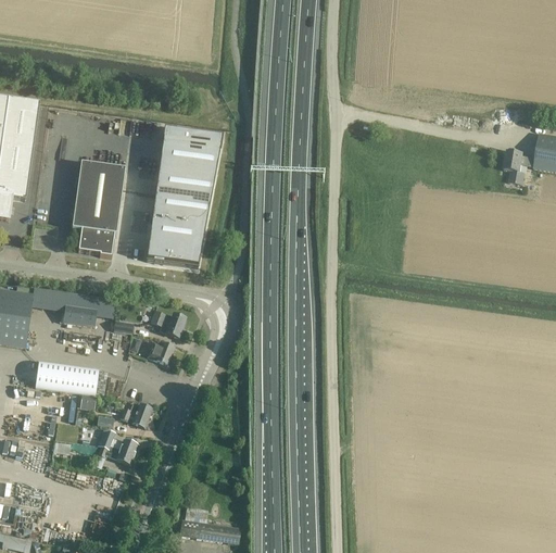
[(0,97),(0,218),(8,220),(11,202),(10,202),(11,199),(26,201),(39,103),(0,97)]
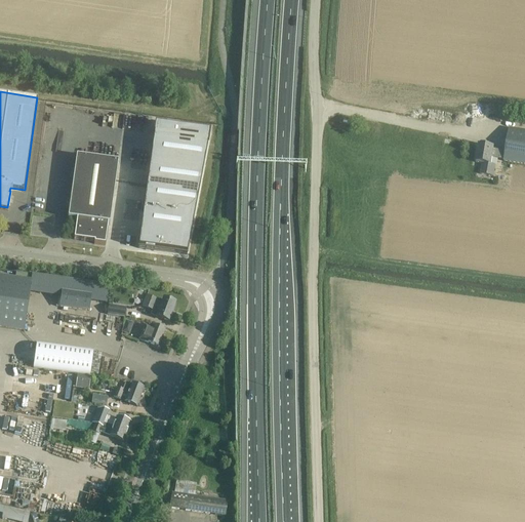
[(155,126),(138,249),(187,255),(210,134),(155,126)]
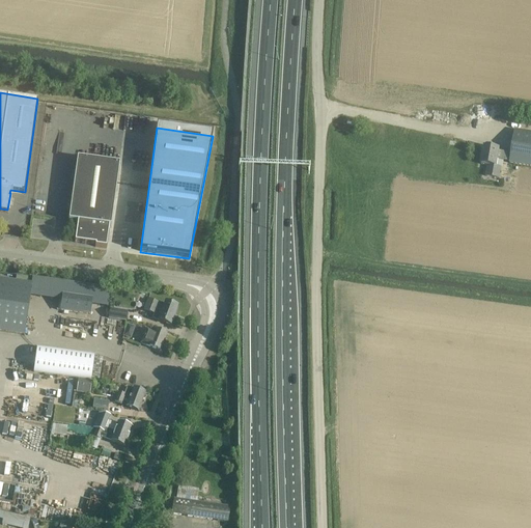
[(499,147),(484,144),(481,162),(487,163),(485,173),(499,175),(500,167),(496,167),(496,164),(497,164),(498,158),(530,163),(530,130),(515,128),(511,150),(499,148),(499,147)]
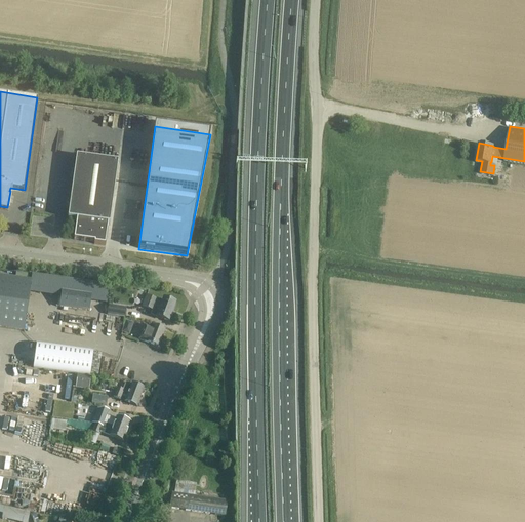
[(108,222),(109,222),(117,160),(76,154),(68,215),(76,217),(74,237),(94,240),(94,241),(105,243),(108,222)]
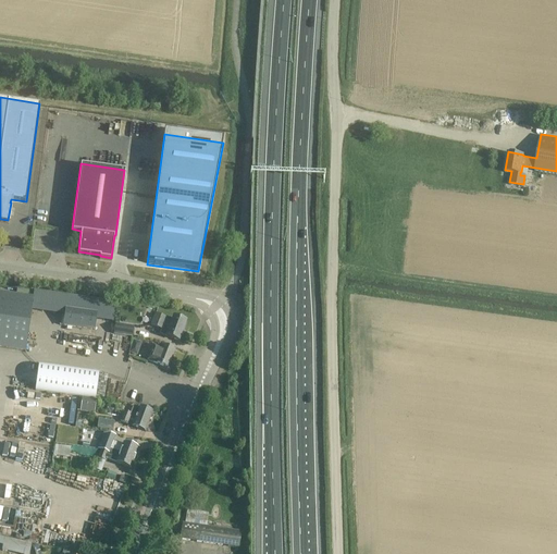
[(0,290),(0,346),(25,351),(31,308),(34,287),(17,285),(16,292),(0,290)]
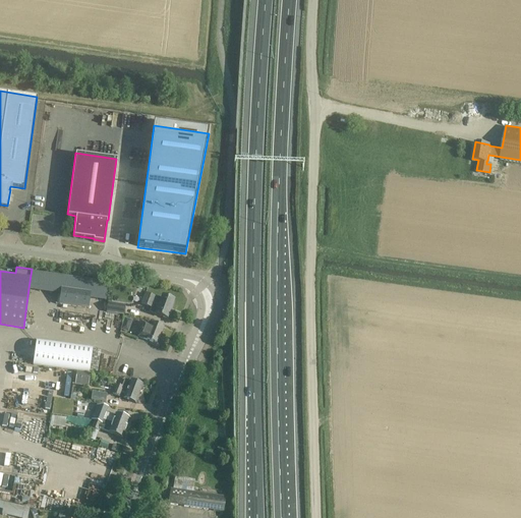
[(32,269),(29,288),(60,292),(59,302),(89,306),(90,297),(109,299),(111,281),(32,269)]
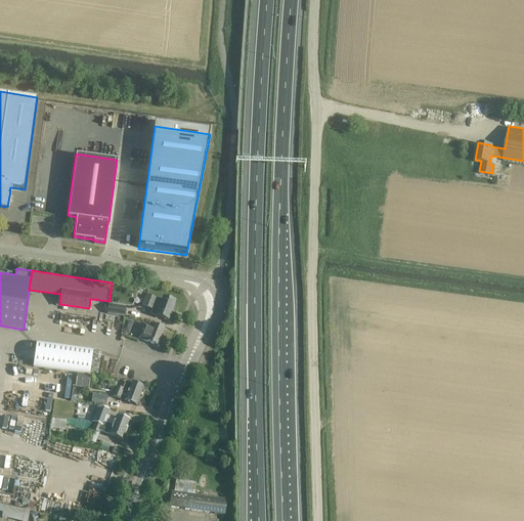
[(150,312),(159,315),(168,318),(175,301),(163,296),(161,301),(156,299),(157,297),(146,293),(142,303),(153,307),(150,312)]
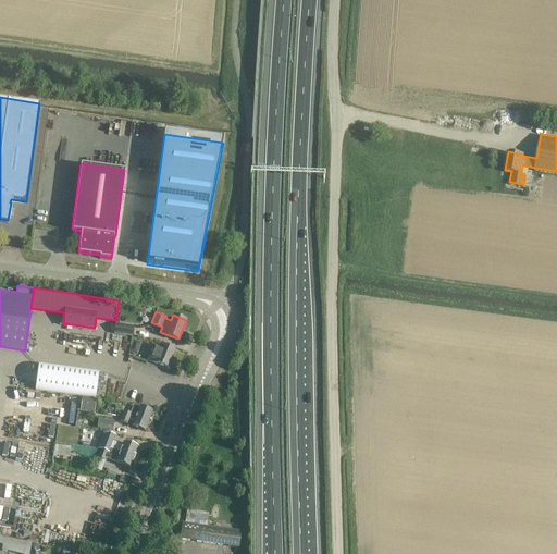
[(115,321),(114,332),(133,334),(134,324),(115,321)]
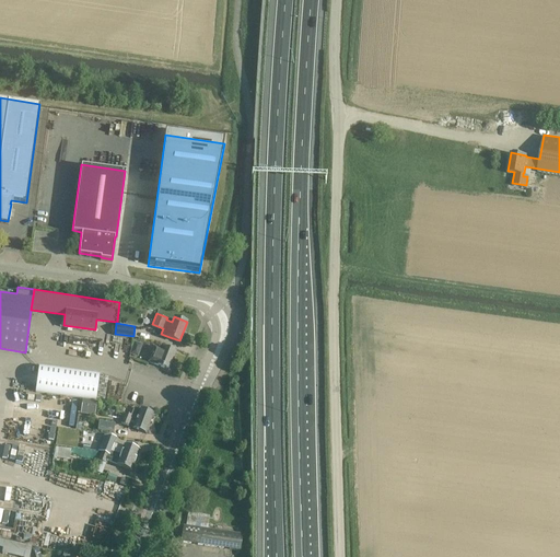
[(135,339),(130,351),(138,355),(142,341),(135,339)]
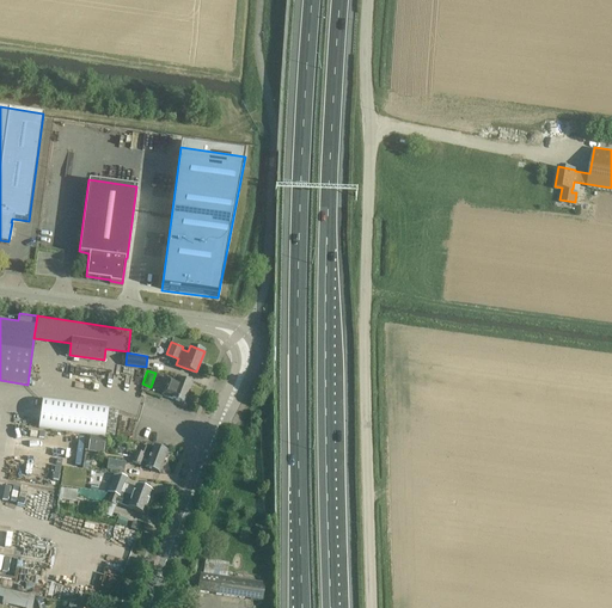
[(172,397),(175,397),(185,401),(193,382),(179,378),(178,380),(169,376),(163,392),(172,395),(172,397)]
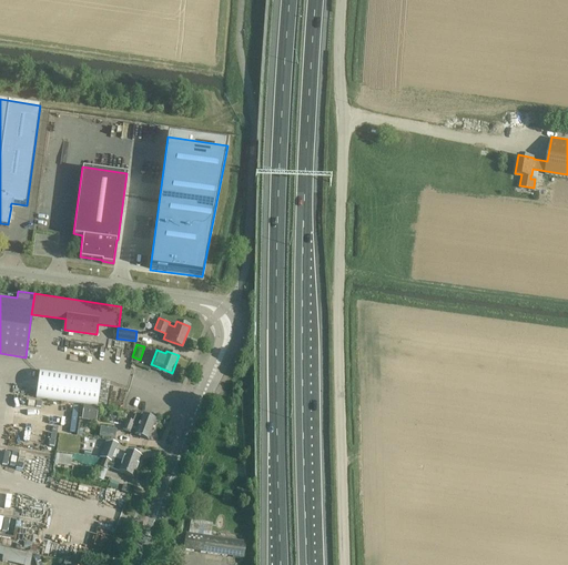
[(40,369),(36,395),(98,404),(101,379),(40,369)]
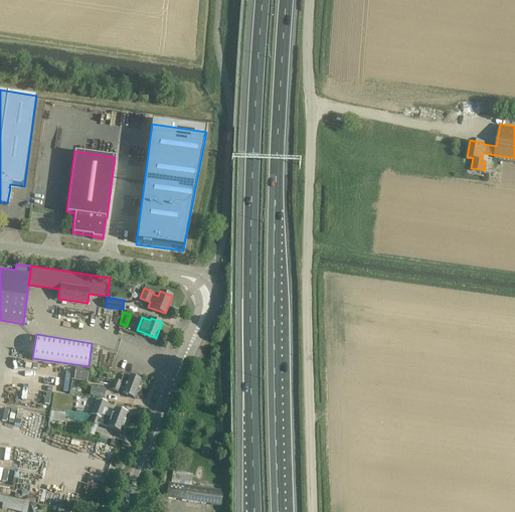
[(76,366),(73,365),(71,377),(74,377),(74,378),(88,380),(90,367),(76,365),(76,366)]
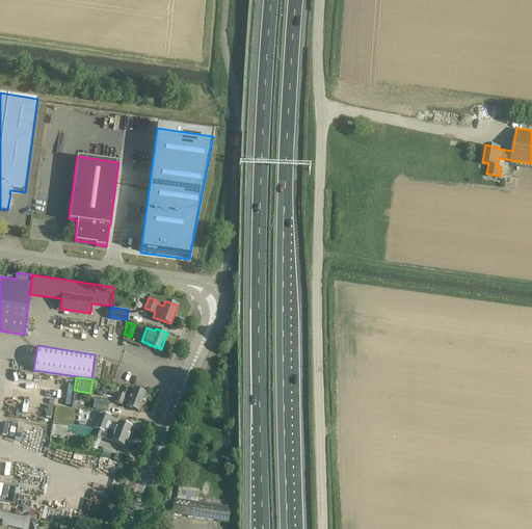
[(127,404),(129,405),(138,410),(145,391),(128,385),(125,393),(118,391),(114,400),(122,403),(124,397),(129,399),(127,404)]
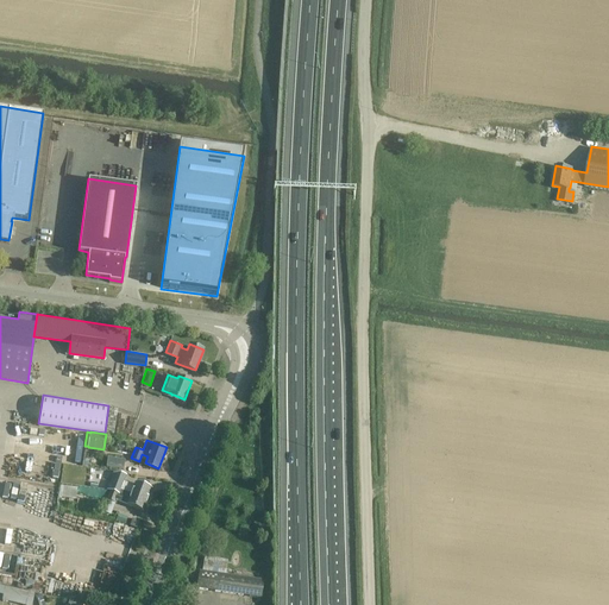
[(107,455),(106,465),(124,467),(125,458),(107,455)]
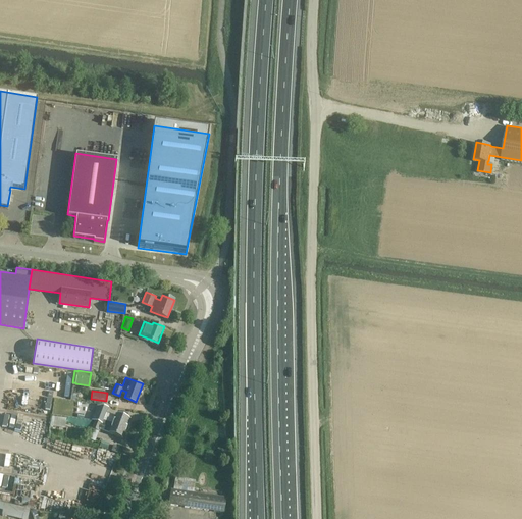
[(101,422),(102,418),(126,427),(129,418),(120,414),(116,413),(114,416),(105,413),(107,408),(97,405),(92,404),(89,418),(92,418),(94,419),(101,422)]
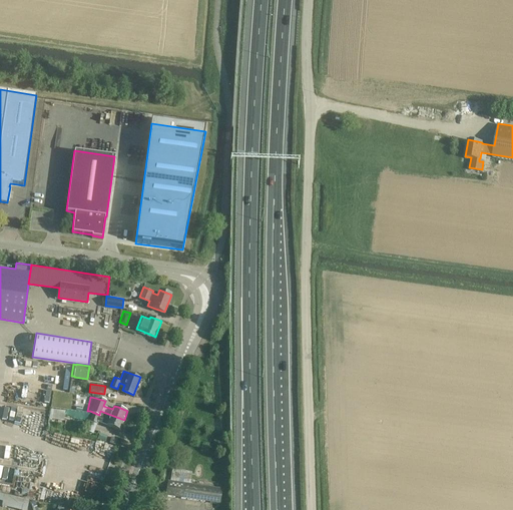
[(64,419),(65,409),(51,407),(49,418),(64,419)]
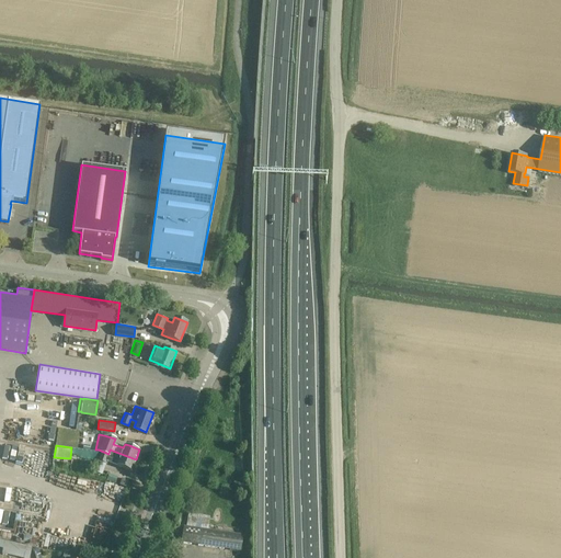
[(106,462),(106,459),(132,469),(136,459),(110,450),(109,454),(101,451),(99,458),(96,458),(93,469),(102,473),(106,462)]
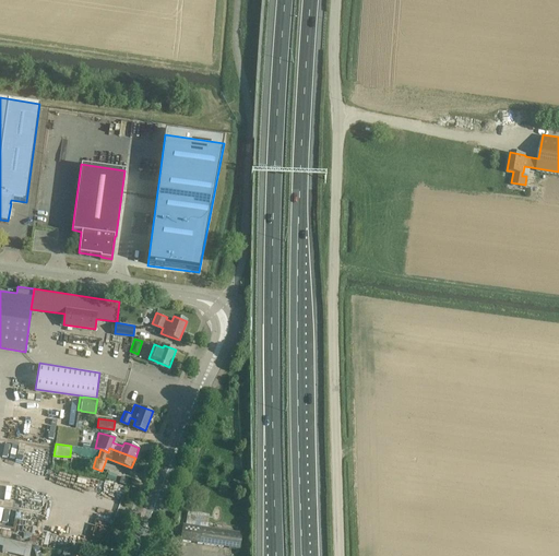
[(109,470),(106,476),(115,480),(117,473),(109,470)]
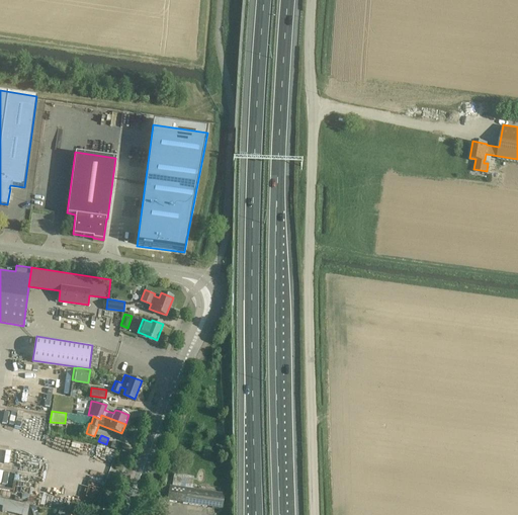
[(172,484),(170,484),(168,499),(222,507),(224,492),(192,487),(193,475),(174,471),(172,484)]
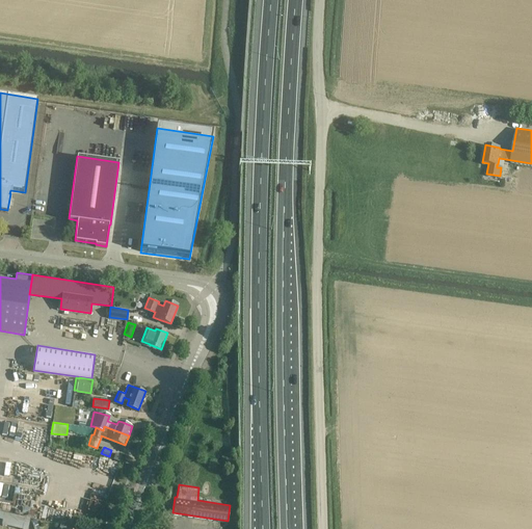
[(0,518),(3,519),(2,523),(27,528),(30,518),(0,510),(0,518)]
